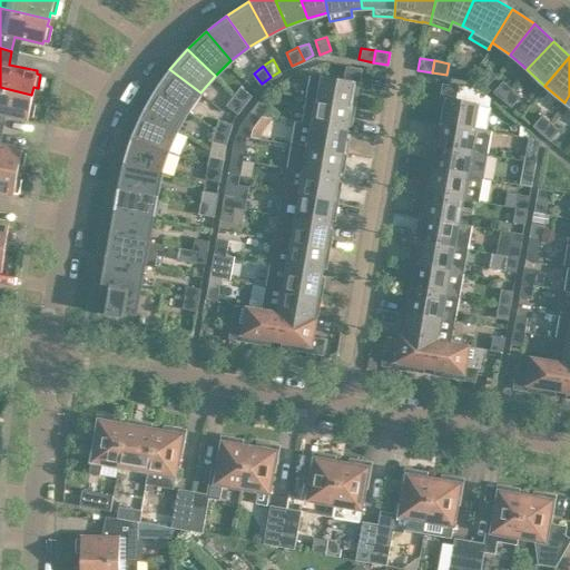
[(306,97),(347,104),(353,105),(360,69),(346,67),(344,78),(311,72),(306,97)]
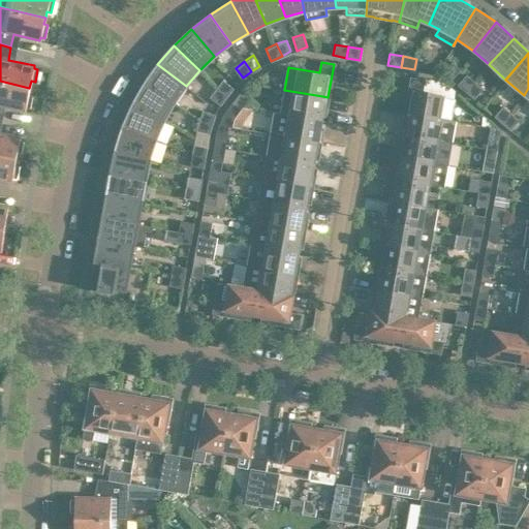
[(442,72),(449,79),(460,69),(452,62),(442,72)]
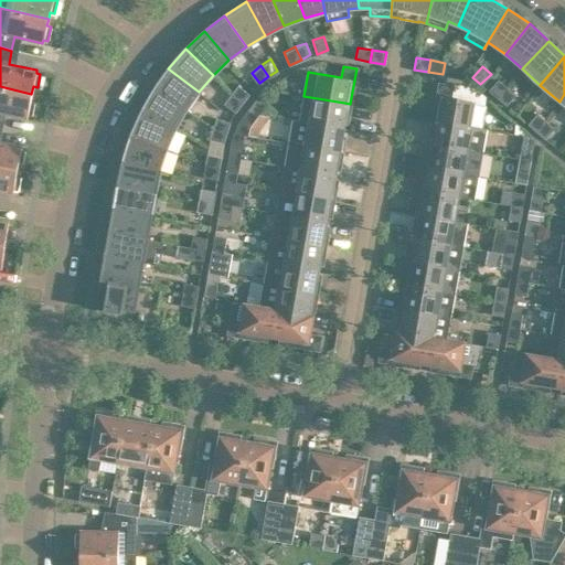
[(168,68),(153,89),(185,109),(199,92),(168,68)]
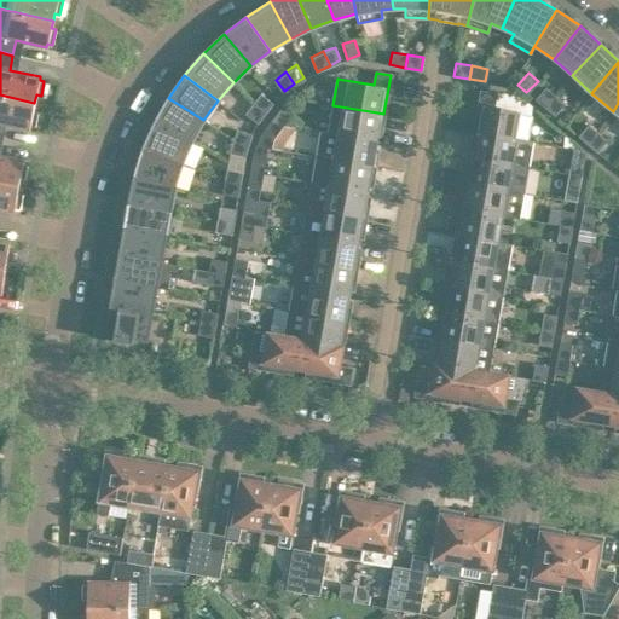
[(536,99),(545,108),(557,94),(548,86),(536,99)]
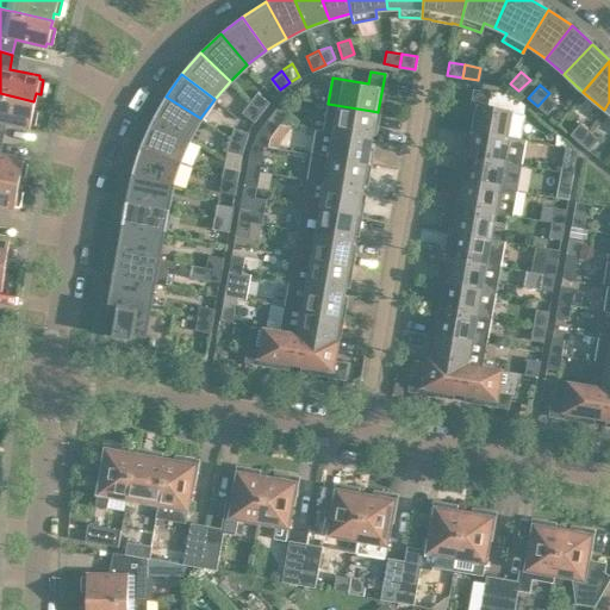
[(255,89),(248,99),(260,110),(268,99),(255,89)]
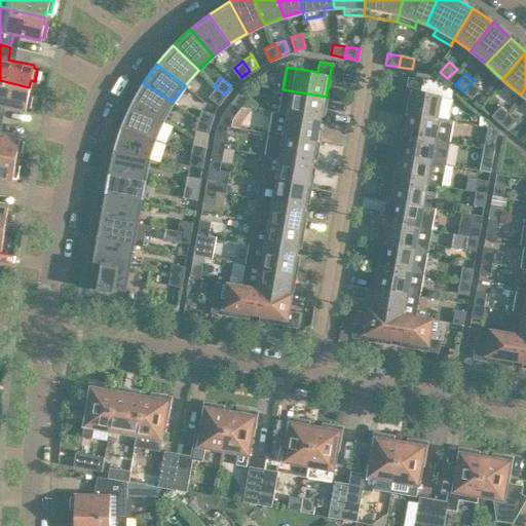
[(405,99),(403,111),(438,117),(442,94),(418,89),(420,79),(408,77),(406,88),(409,88),(407,99),(405,99)]
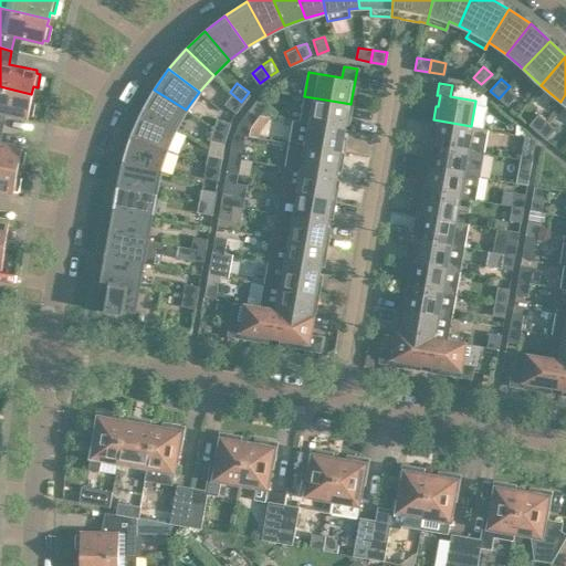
[(31,94),(0,86),(0,112),(27,118),(28,115),(32,115),(34,102),(30,101),(31,94)]
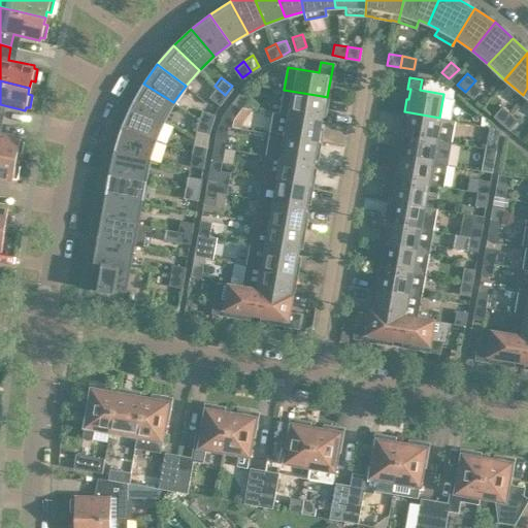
[(465,92),(471,98),(482,87),(475,80),(465,92)]
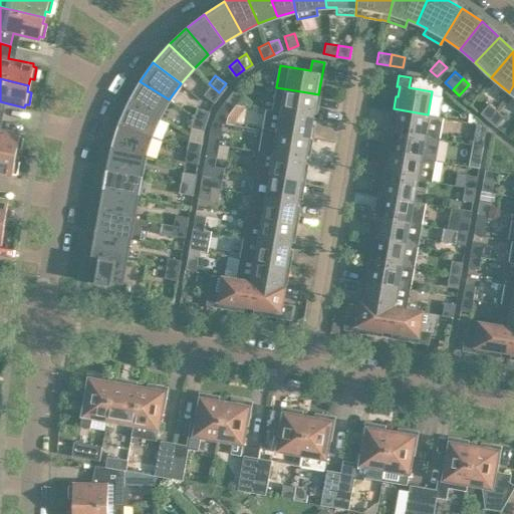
[(140,81),(129,101),(160,116),(169,99),(140,81)]
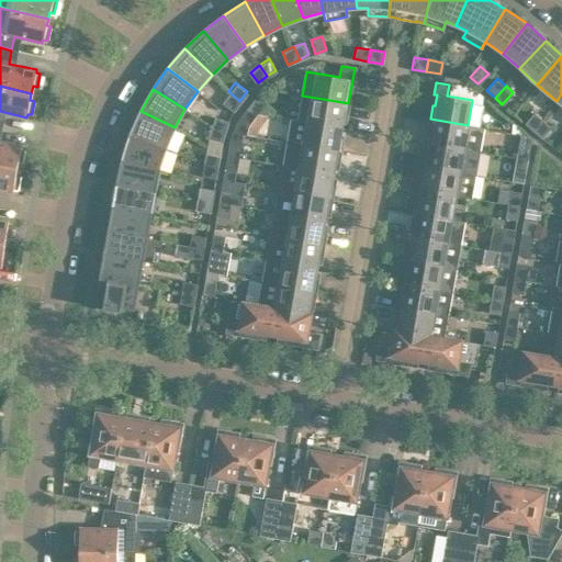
[(239,101),(228,91),(221,100),(233,110),(239,101)]
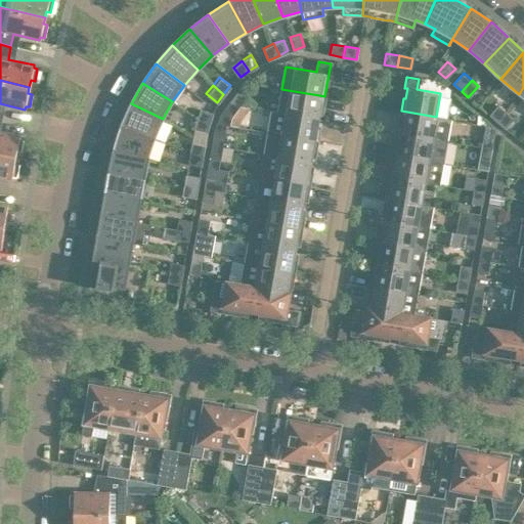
[(238,87),(229,99),(239,106),(241,104),(248,95),(238,87)]
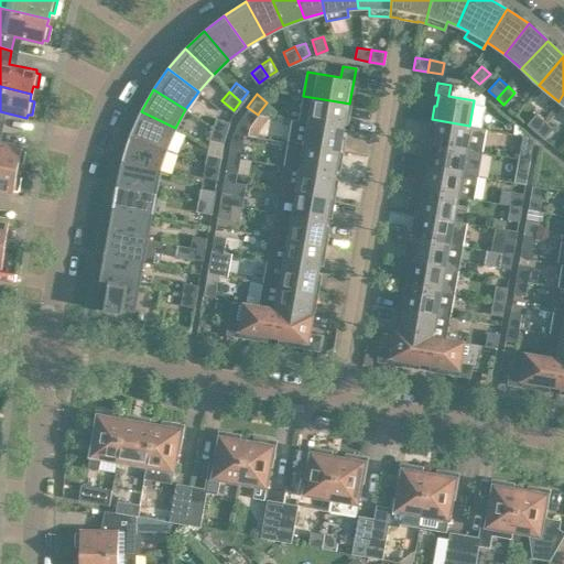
[(299,119),(345,128),(349,104),(344,102),(303,96),(299,119)]
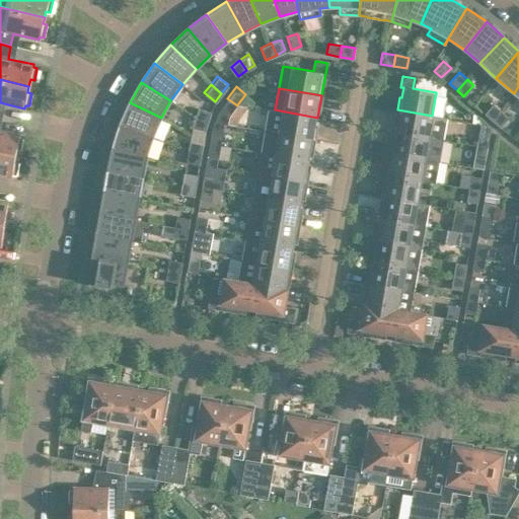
[(217,112),(215,122),(234,125),(236,118),(247,104),(238,103),(237,105),(227,98),(217,112)]
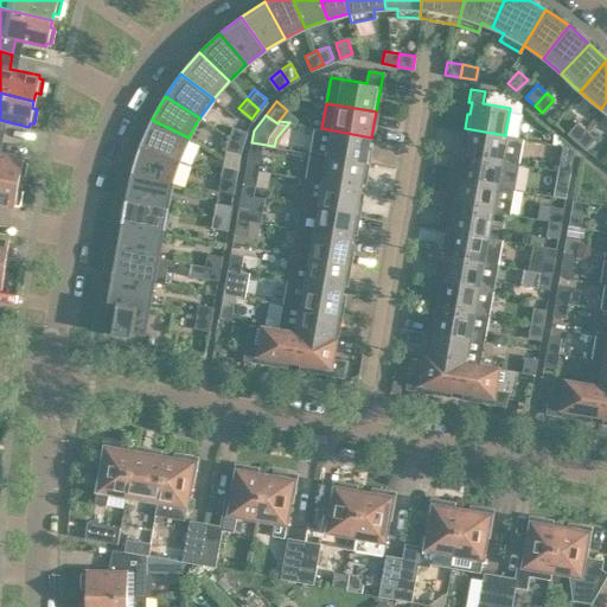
[(152,120),(140,146),(179,160),(189,138),(152,120)]
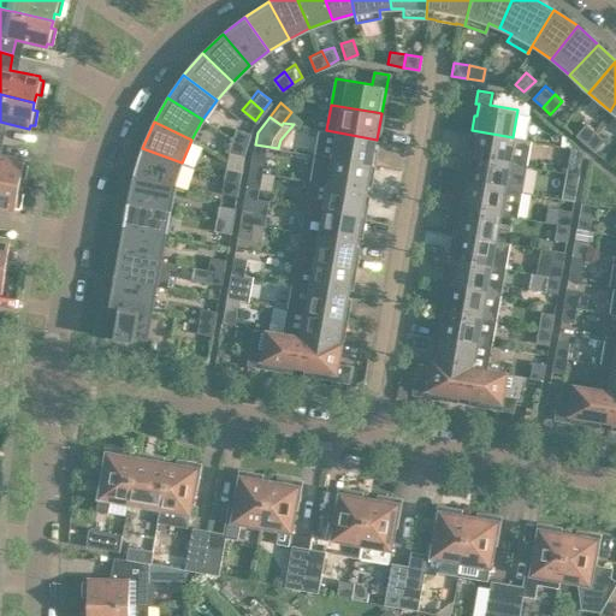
[(575,135),(585,143),(596,130),(587,123),(575,135)]
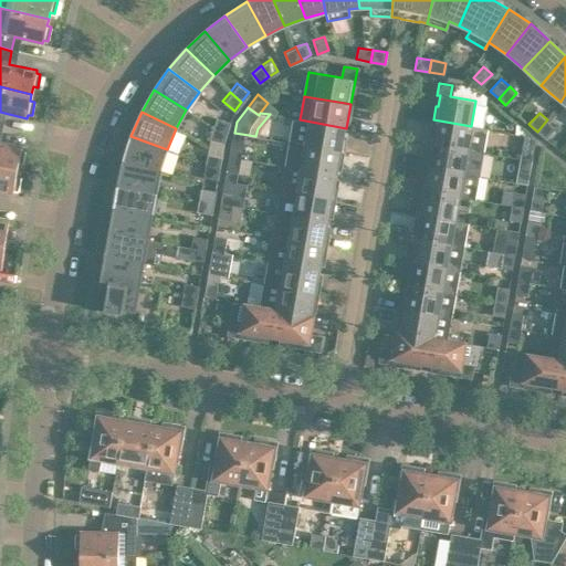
[(216,116),(212,126),(227,130),(230,121),(216,116)]
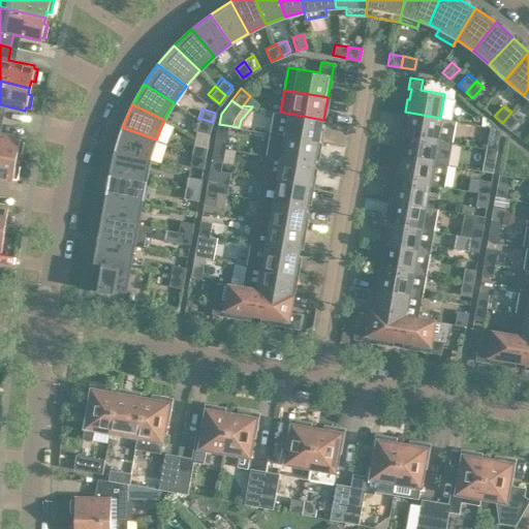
[(274,111),(271,132),(320,142),(323,120),(280,112),(274,111)]
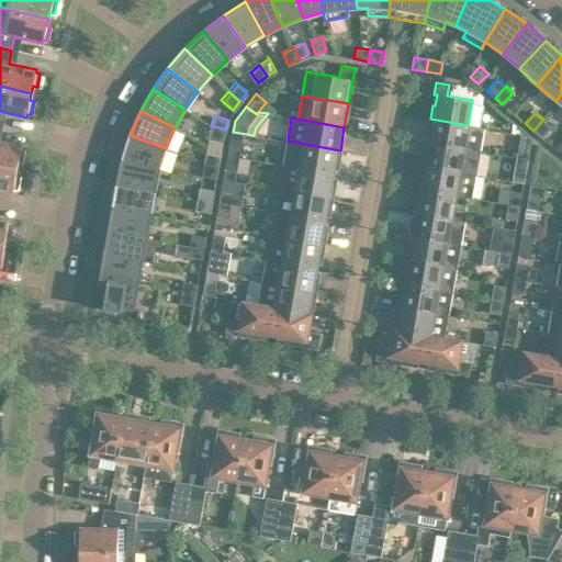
[(430,132),(428,142),(479,150),(483,127),(468,125),(430,119),(428,131),(430,132)]
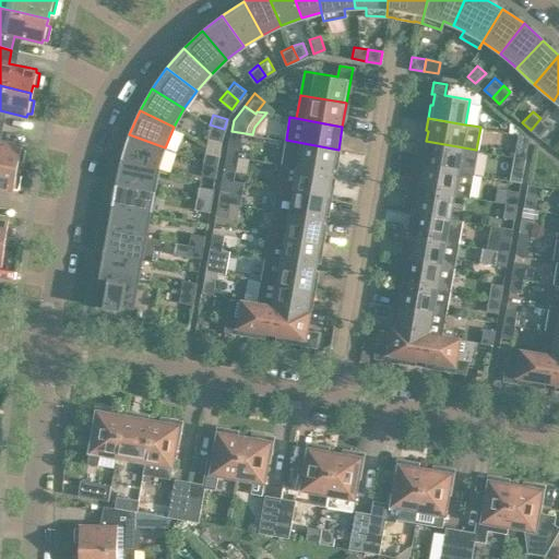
[(531,130),(538,138),(548,126),(540,118),(531,130)]
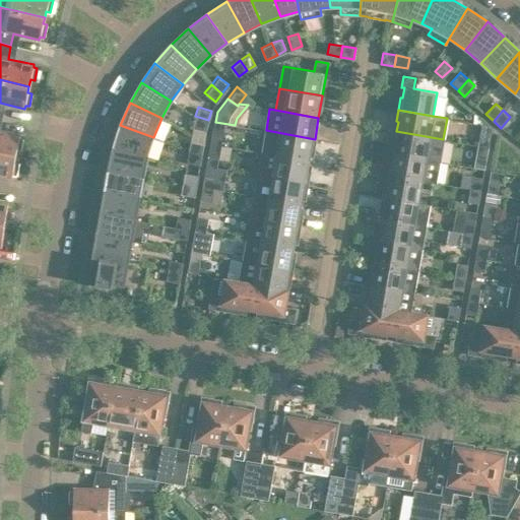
[(208,120),(195,116),(192,127),(205,131),(208,120)]
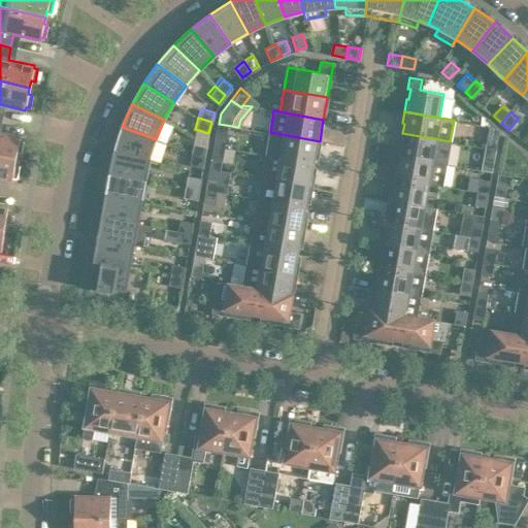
[(122,127),(114,150),(150,159),(156,139),(122,127)]
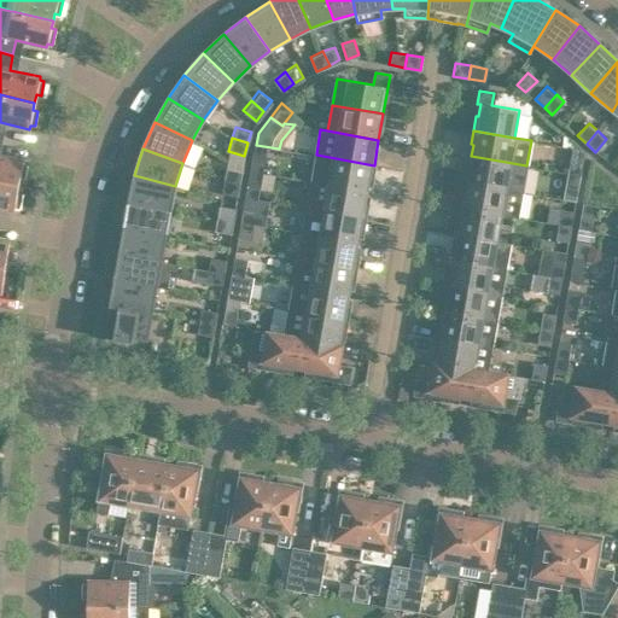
[(0,181),(18,185),(19,178),(24,179),(28,163),(23,162),(23,158),(0,153),(0,181)]
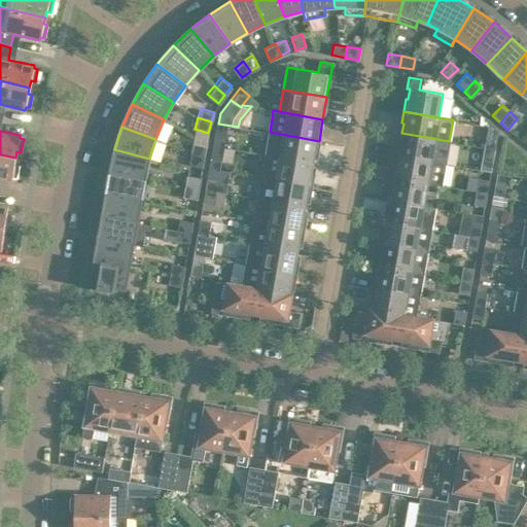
[(214,131),(213,145),(223,147),(225,133),(214,131)]
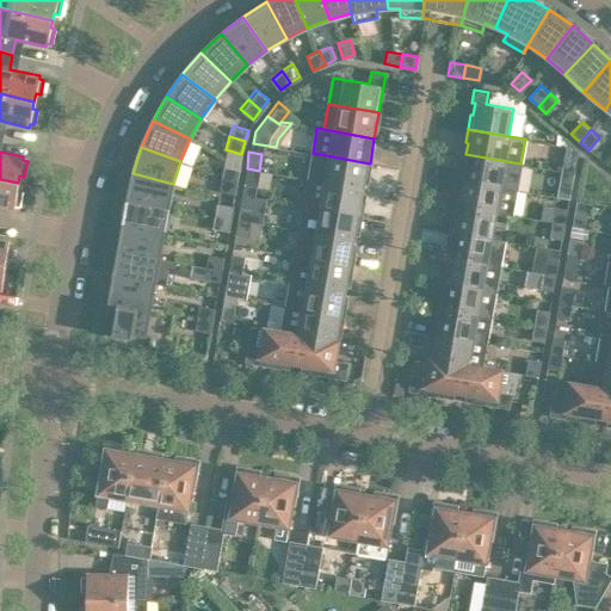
[(308,179),(365,189),(370,164),(312,153),(308,179)]
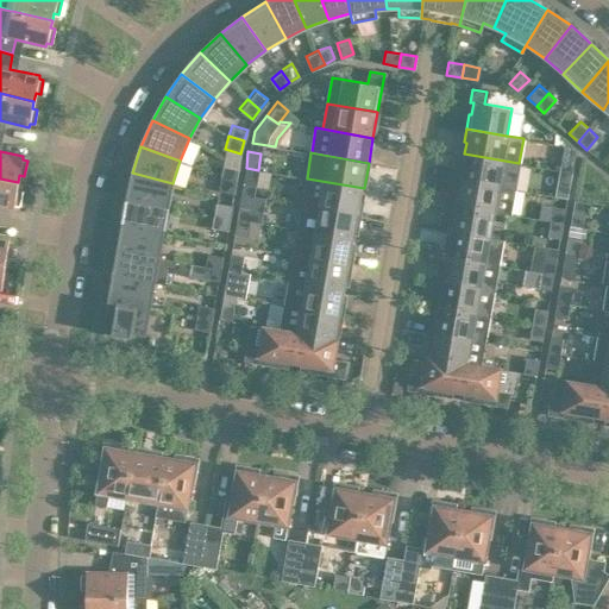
[(519,163),(464,154),(463,165),(459,164),(457,179),(514,189),(519,163)]
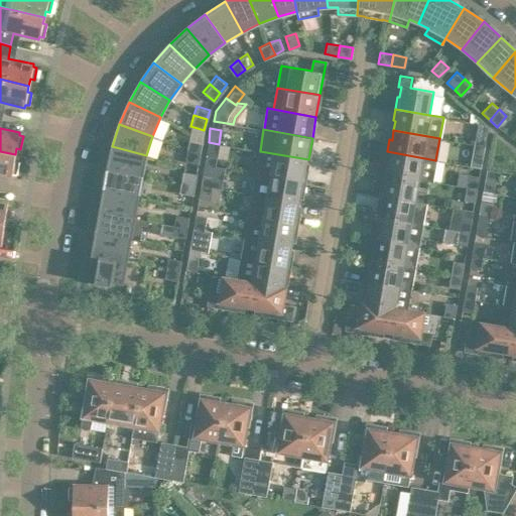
[(474,144),(484,146),(487,133),(476,131),(474,144)]
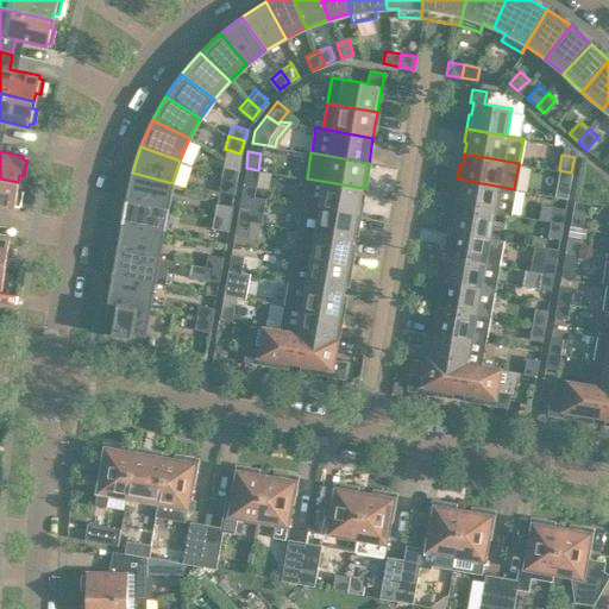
[(223,165),(220,177),(234,180),(237,168),(223,165)]
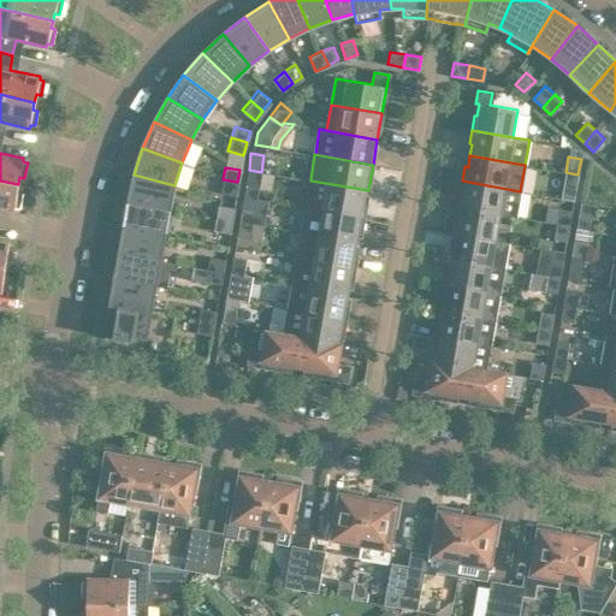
[(249,170),(246,184),(259,187),(261,172),(249,170)]
